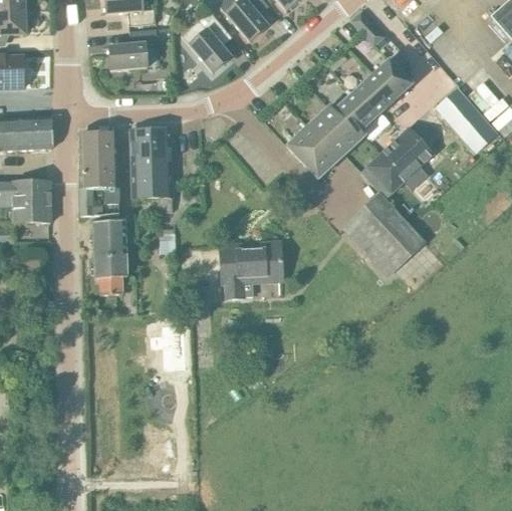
[(0,0),(0,10),(29,9),(27,0),(0,0)]
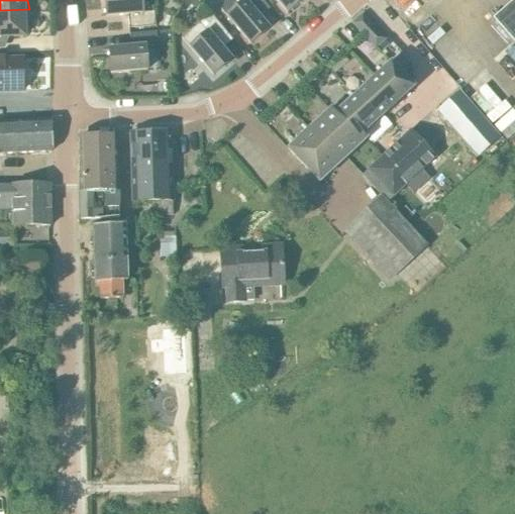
[(106,0),(107,14),(130,12),(131,25),(158,23),(157,9),(144,10),(142,0),(106,0)]
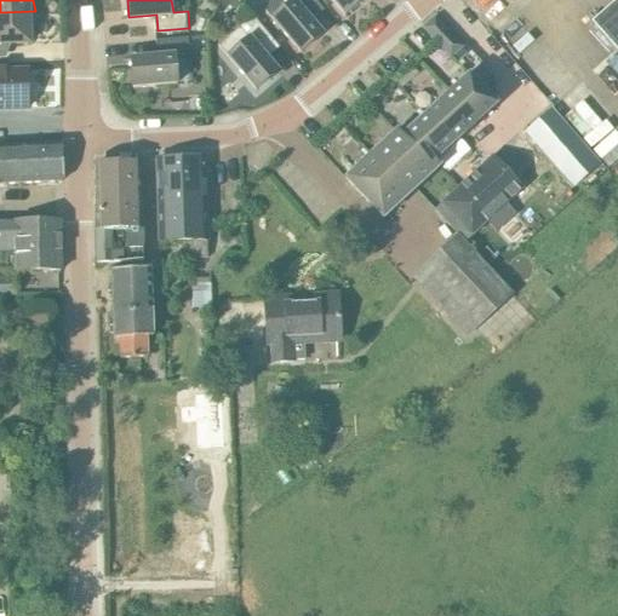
[(270,0),(264,5),(286,32),(302,50),(325,30),(307,11),(320,0),(270,0)]
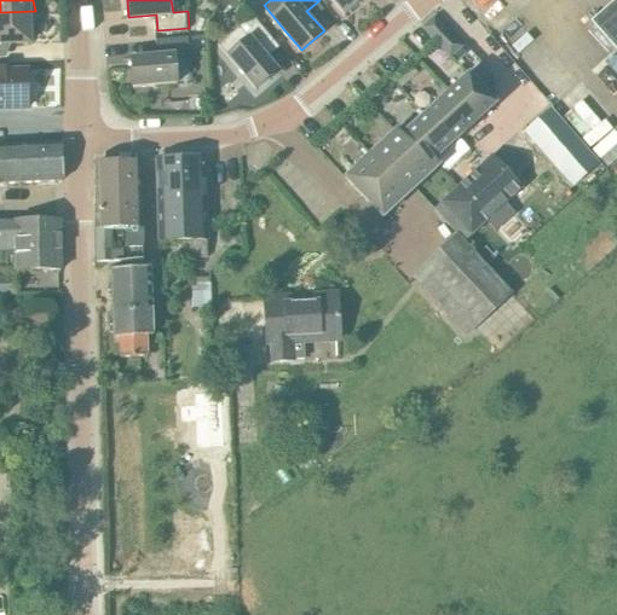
[(336,0),(346,12),(361,0),(336,0)]
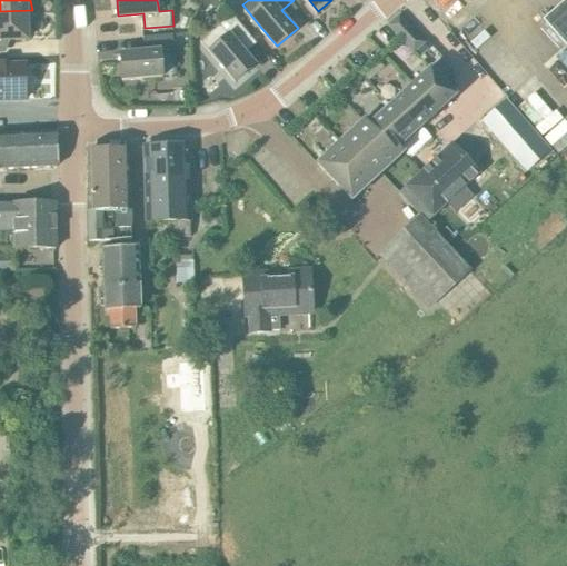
[(565,0),(545,18),(566,43),(566,0),(565,0)]
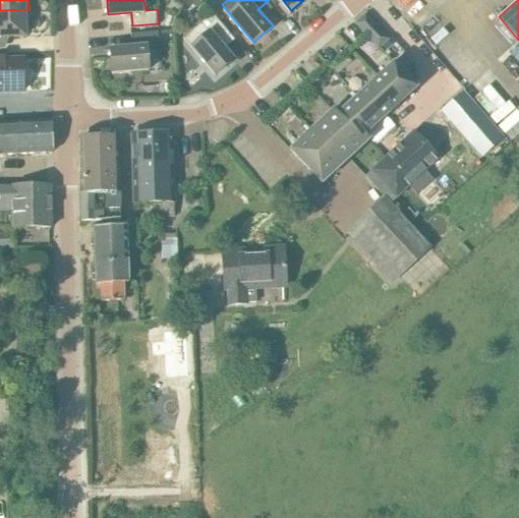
[(26,34),(30,9),(0,10),(0,46),(2,47),(2,35),(26,34)]
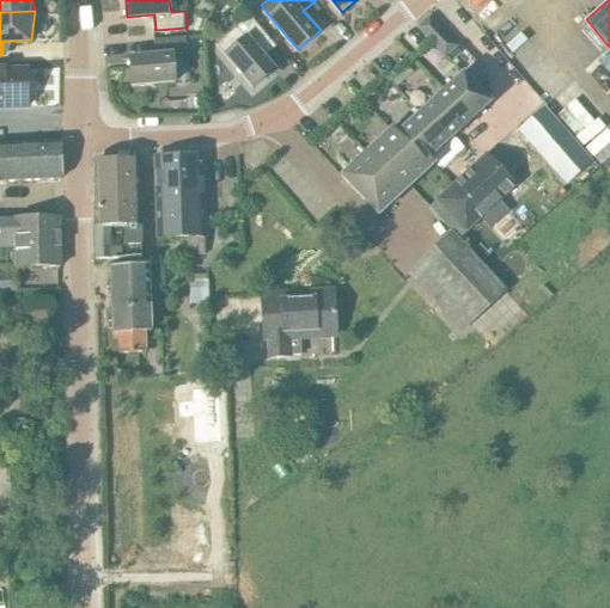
[(251,13),(238,24),(218,42),(226,53),(255,86),(276,67),(260,48),(272,37),(251,13)]
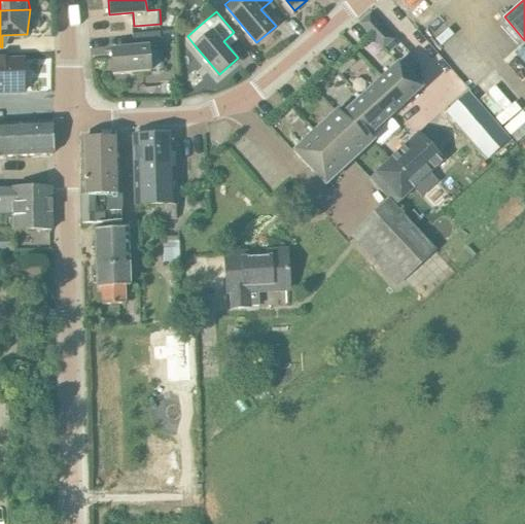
[(361,22),(368,28),(377,19),(371,12),(361,22)]
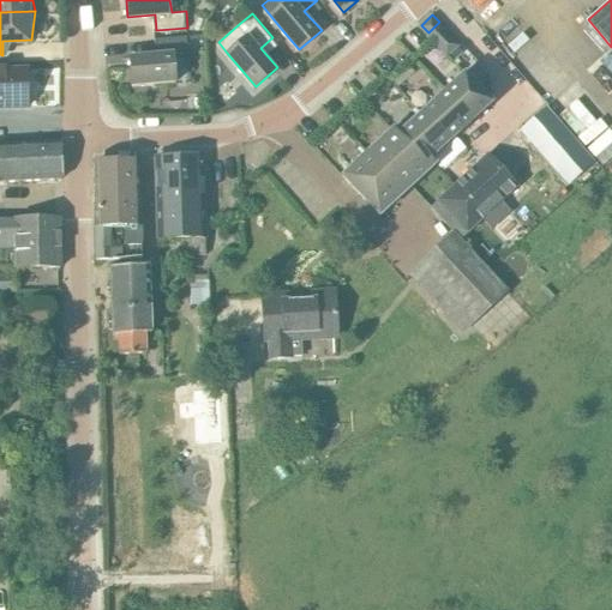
[(214,19),(201,16),(196,31),(208,35),(214,19)]
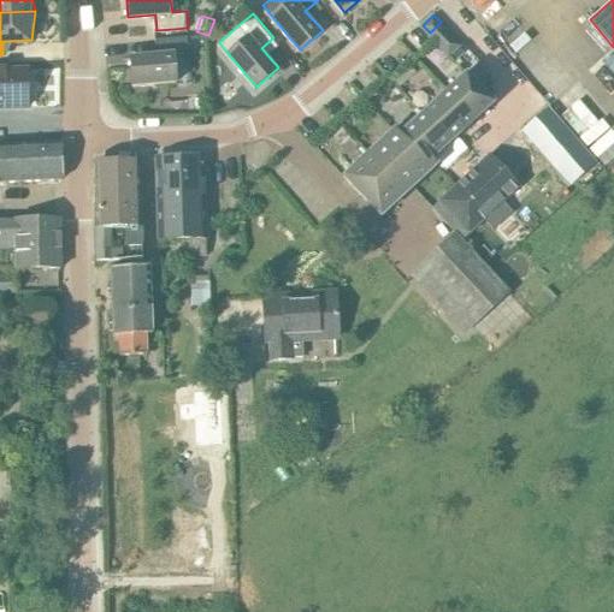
[(447,29),(441,22),(430,33),(436,39),(447,29)]
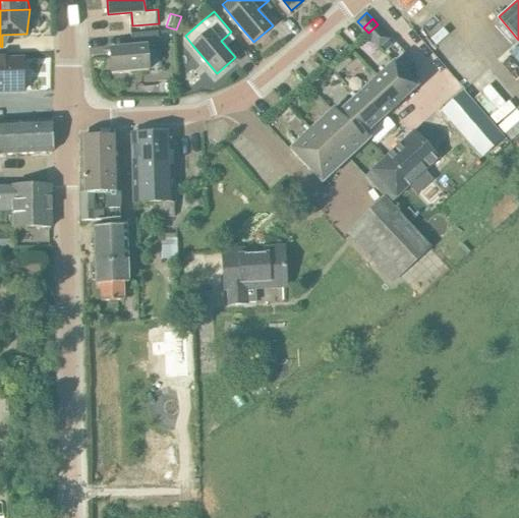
[(368,33),(375,39),(384,31),(378,24),(368,33)]
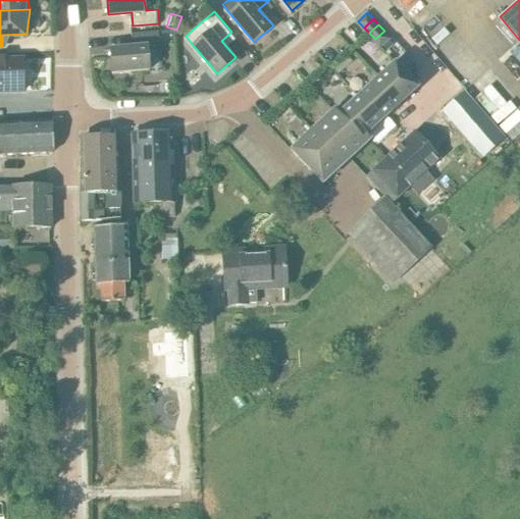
[(149,45),(160,44),(159,30),(133,32),(134,45),(111,47),(113,71),(150,68),(149,45)]
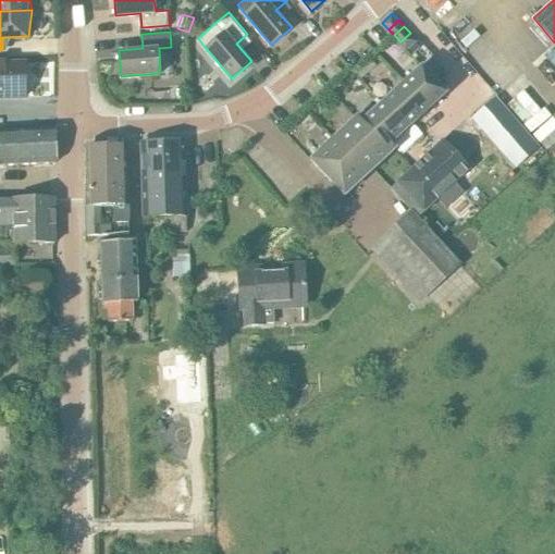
[(416,39),(410,33),(401,41),(406,48),(416,39)]
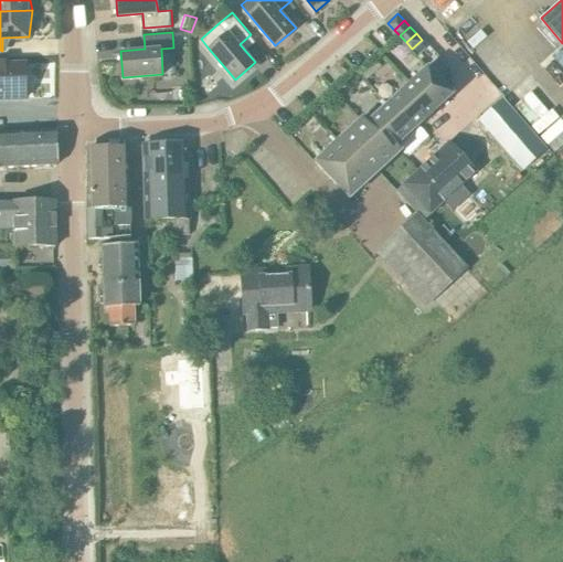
[(428,66),(411,83),(435,109),(453,93),(439,78),(449,70),(439,59),(429,67),(428,66)]
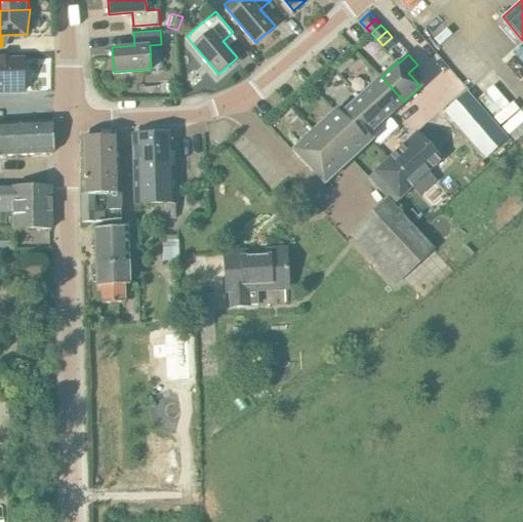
[(0,88),(5,88),(26,88),(26,58),(6,58),(6,56),(0,55),(0,88)]
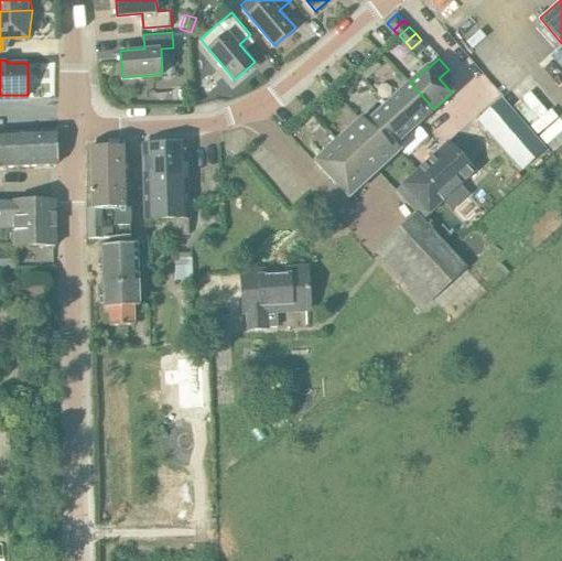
[(529,71),(505,93),(537,131),(561,110),(561,108),(529,71)]
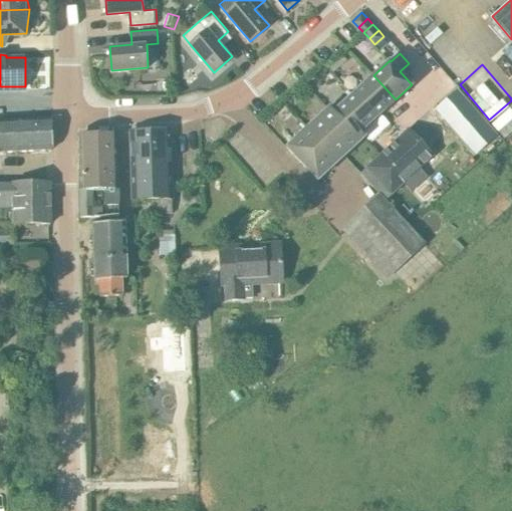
[(373,75),(354,93),(376,116),(396,99),(373,75)]
